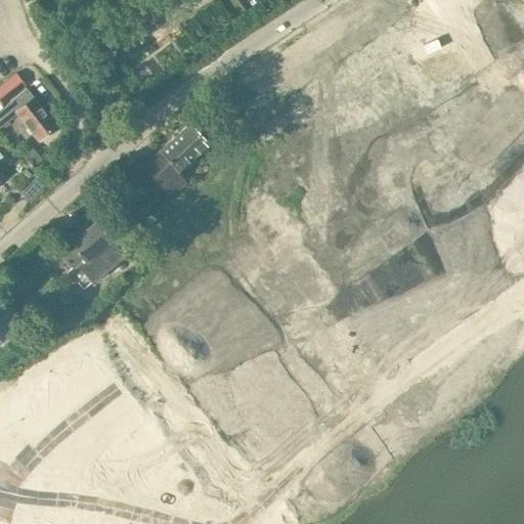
[(426,55),(441,48),(436,39),(422,45),(426,55)]
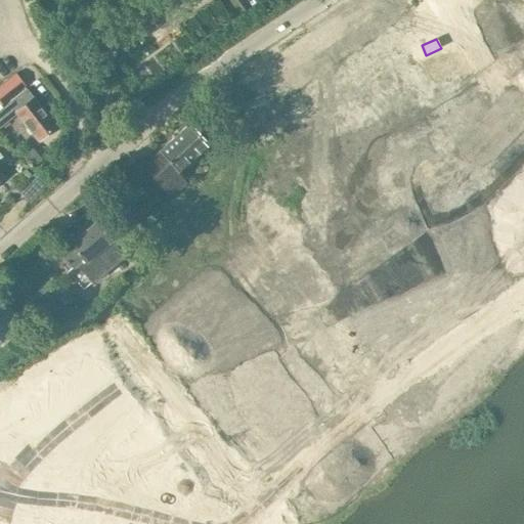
[(14,75),(0,86),(0,103),(0,104),(24,86),(14,75)]
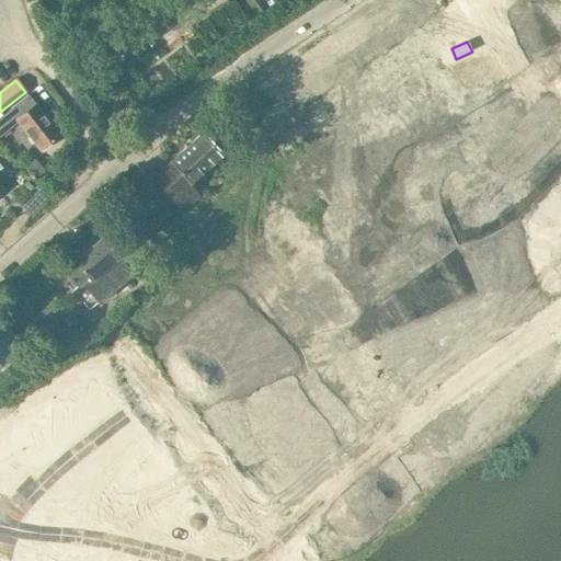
[(34,103),(27,94),(0,116),(0,135),(16,122),(39,152),(61,135),(35,102),(34,103)]
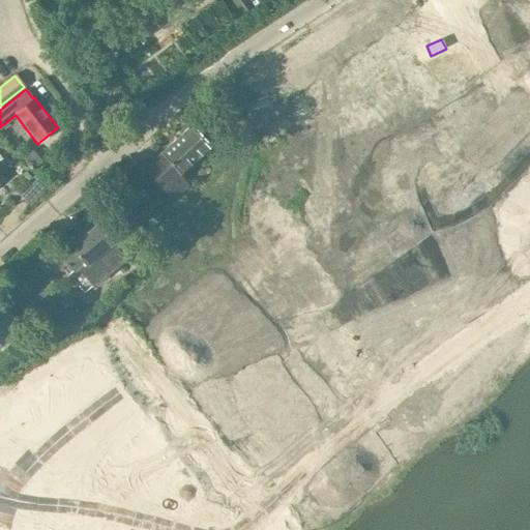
[(172,200),(188,183),(180,173),(212,145),(192,123),(144,168),(172,200)]
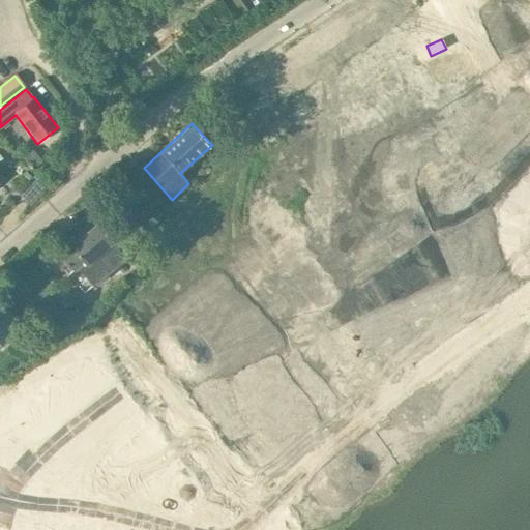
[(113,240),(97,222),(71,244),(69,241),(57,252),(74,270),(79,266),(94,284),(126,257),(113,241),(113,240)]
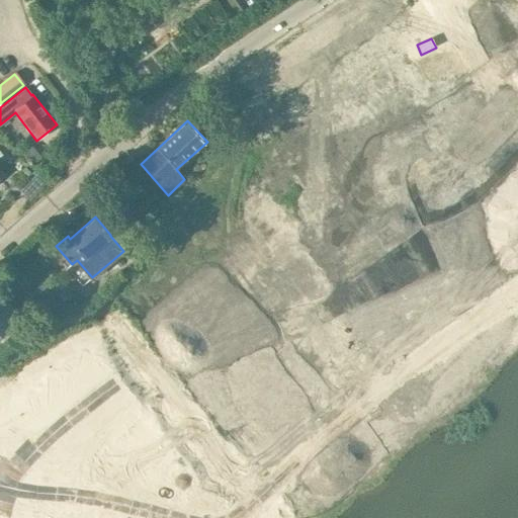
[(376,219),(334,238),(341,256),(355,250),(369,281),(415,261),(404,235),(385,243),(381,234),(382,233),(376,219)]
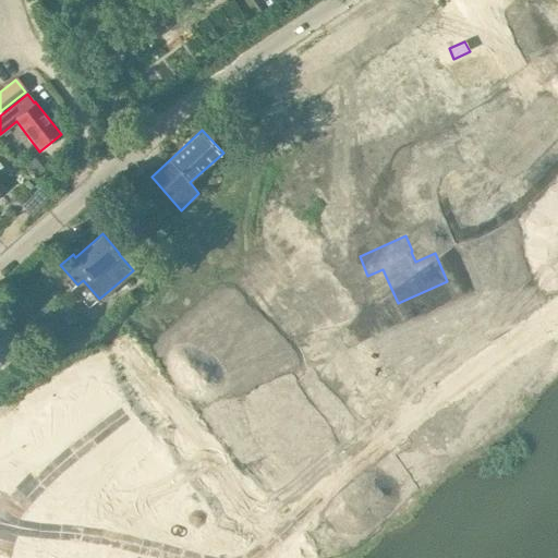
[(0,352),(17,337),(0,316),(0,352)]
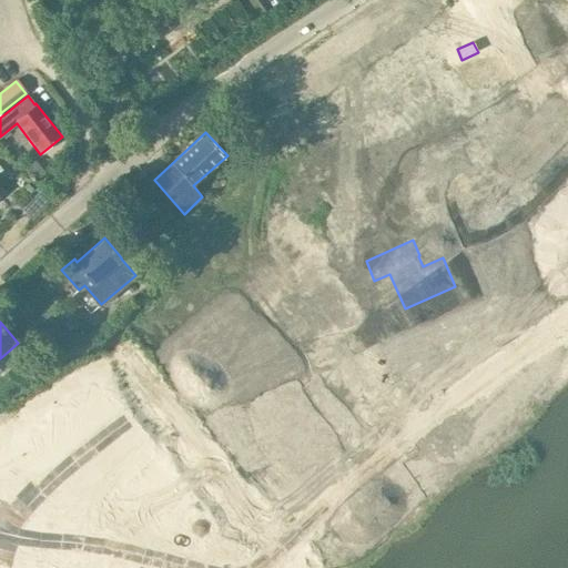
[(125,375),(32,417),(48,454),(103,429),(105,433),(123,425),(121,421),(142,412),(125,375)]
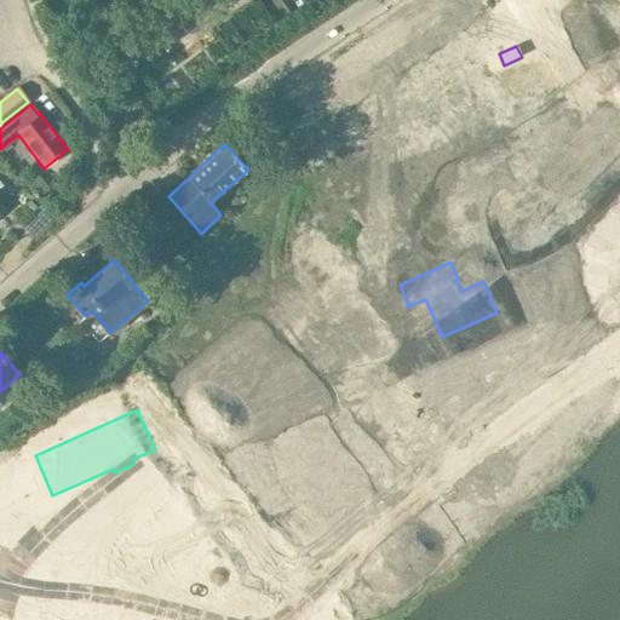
[(282,580),(245,612),(251,619),(297,619),(308,612),(310,615),(345,587),(304,537),(269,566),(282,580)]
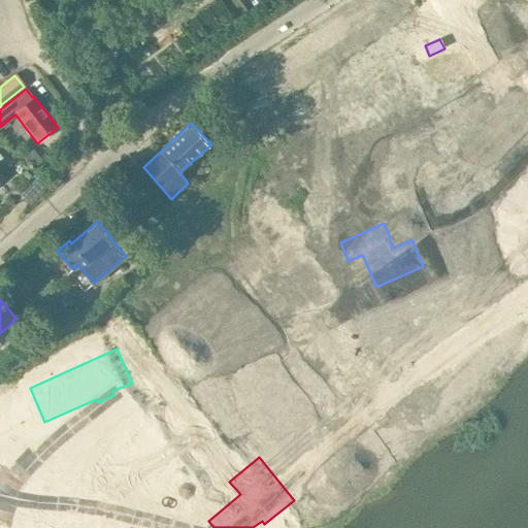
[(143,527),(132,514),(113,527),(168,527),(162,520),(152,527),(143,527)]
